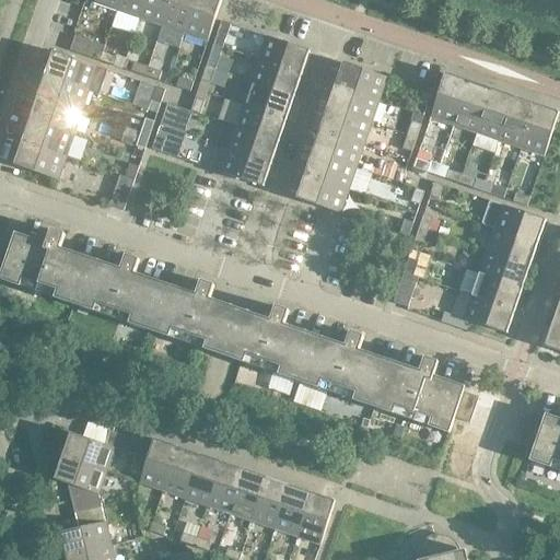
[(94,0),(94,3),(117,11),(120,0),(94,0)]
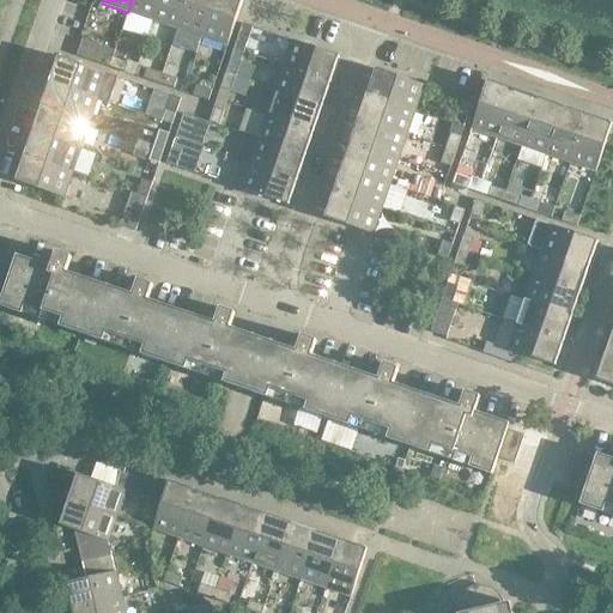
[(159,0),(132,0),(128,12),(152,20),(159,0)]
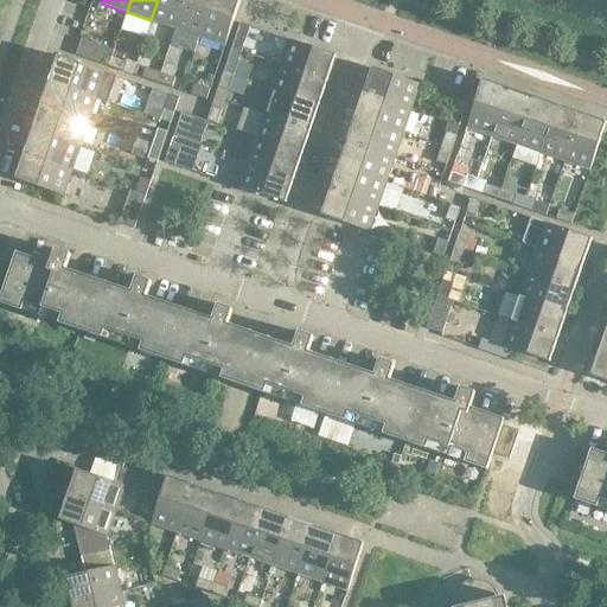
[(185,0),(158,0),(151,20),(176,29),(185,0)]
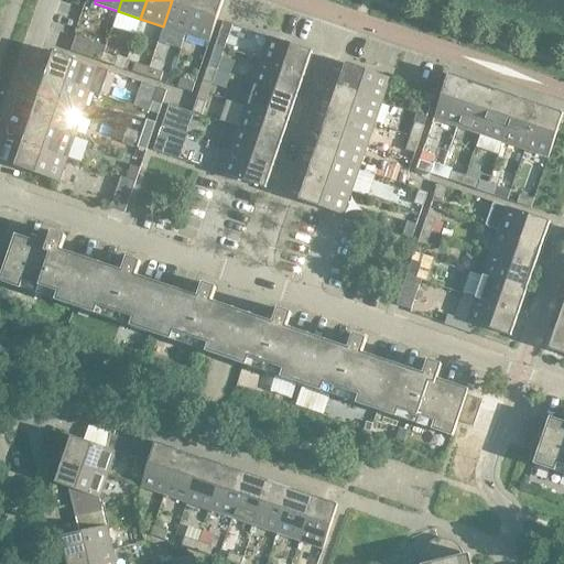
[(196,0),(172,0),(163,26),(185,34),(196,0)]
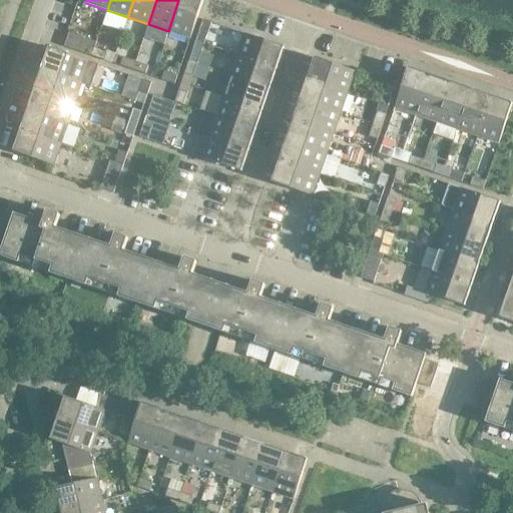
[(202,0),(178,0),(168,31),(190,38),(202,0)]
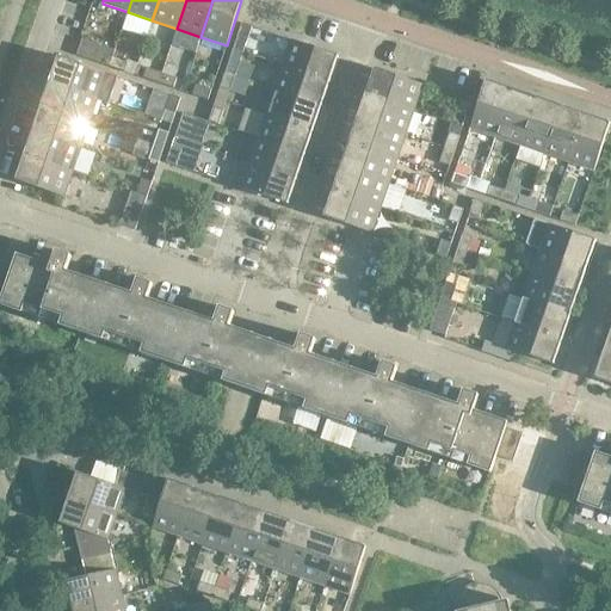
[(252,28),(242,24),(236,39),(247,43),(252,28)]
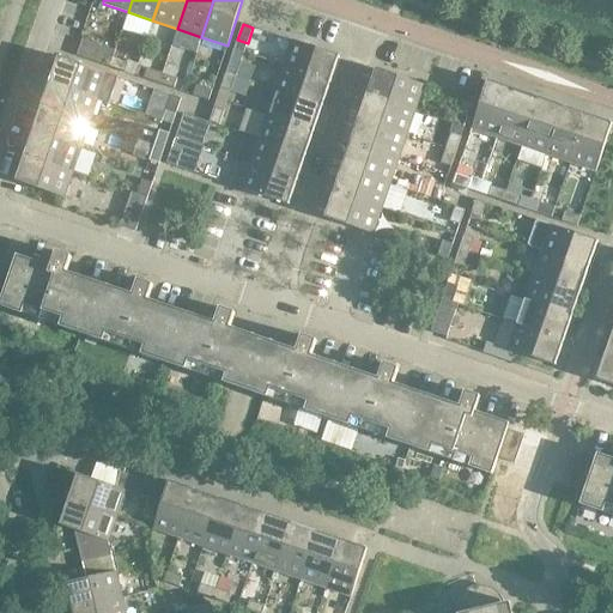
[(115,52),(82,41),(77,56),(109,67),(113,58),(115,52)]
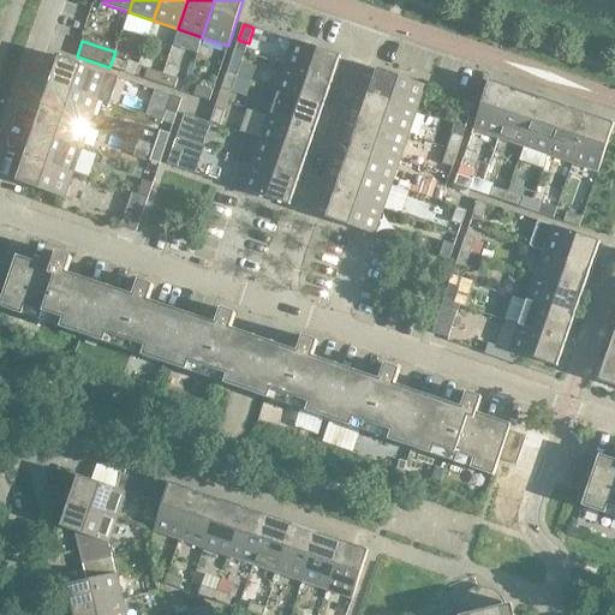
[(340,58),(292,41),(284,66),(332,83),(340,58)]
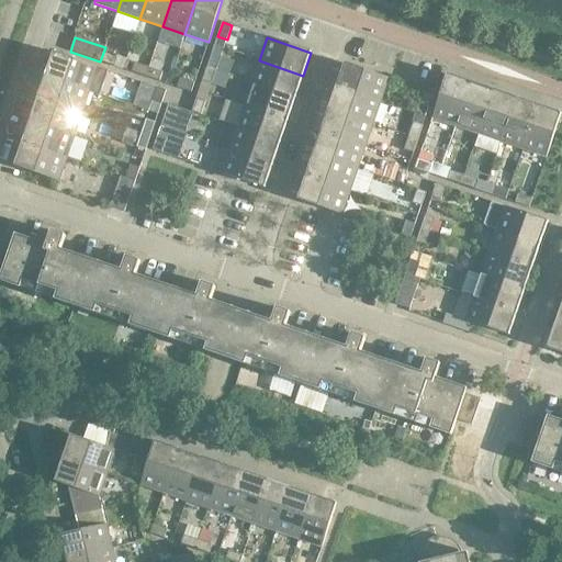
[(54,53),(46,76),(89,91),(98,68),(54,53)]
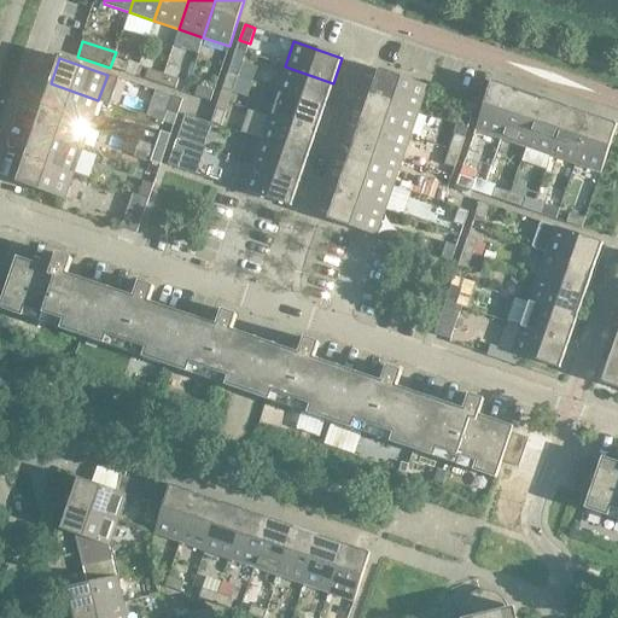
[(114,58),(110,68),(126,73),(129,63),(114,58)]
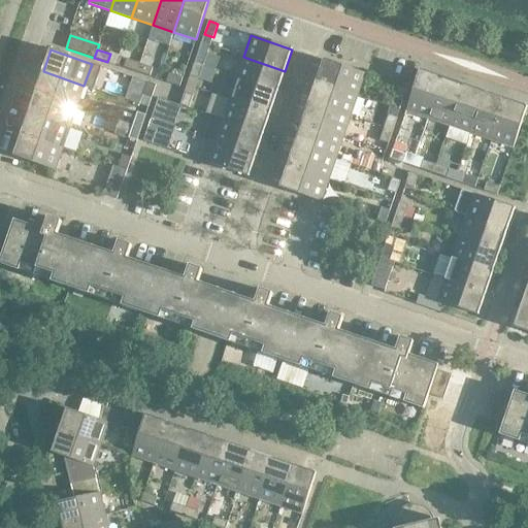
[(207,54),(199,51),(194,64),(203,66),(207,54)]
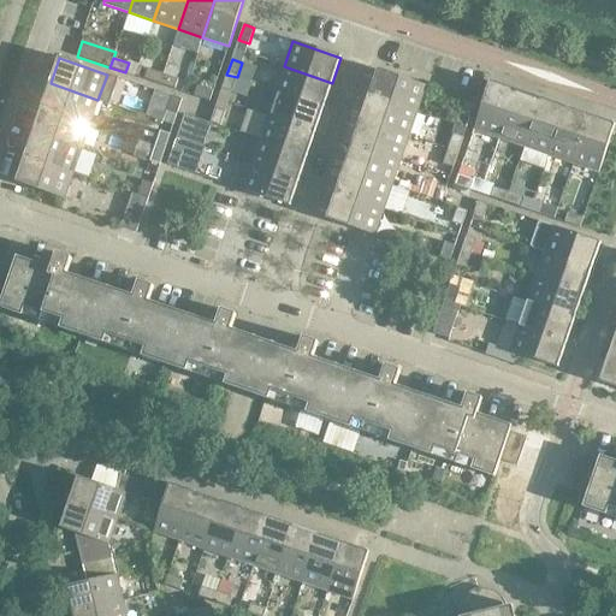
[(332,83),(284,66),(276,92),(324,107),(332,83)]
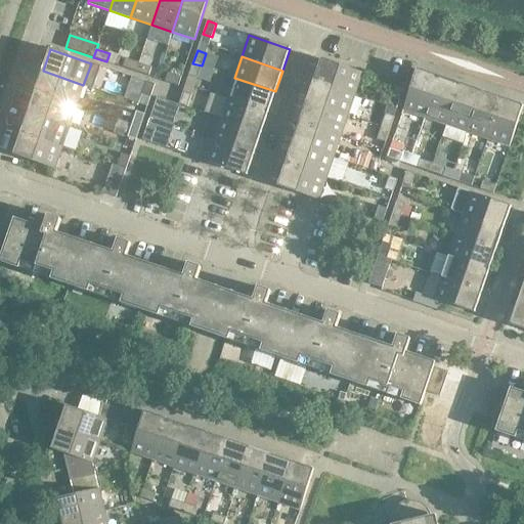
[(125,58),(123,68),(135,72),(138,63),(125,58)]
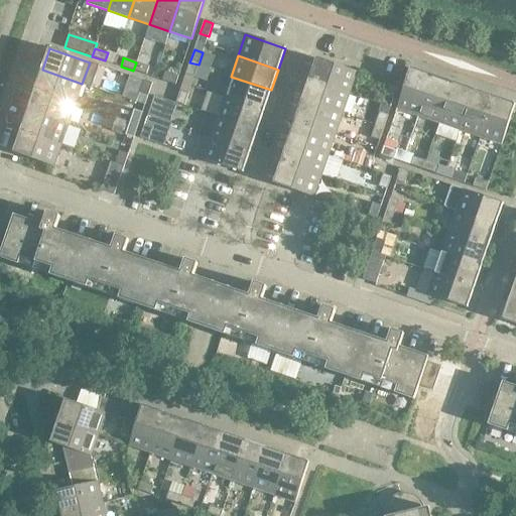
[(316,58),(309,80),(349,94),(357,73),(316,58)]
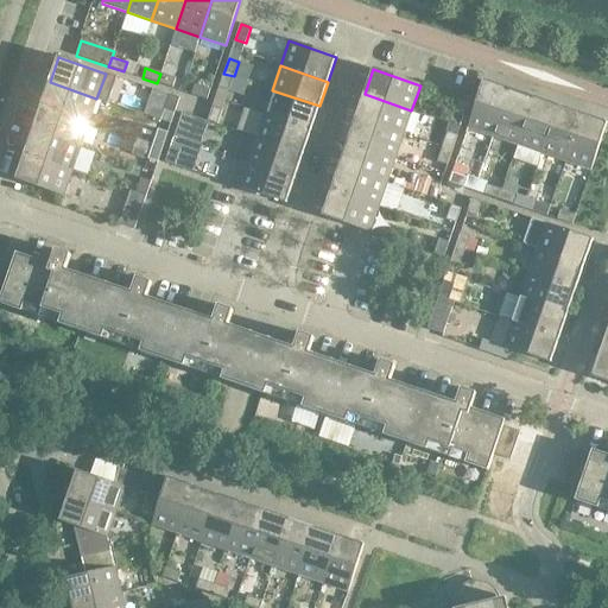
[(176,78),(160,74),(157,83),(172,89),(176,78)]
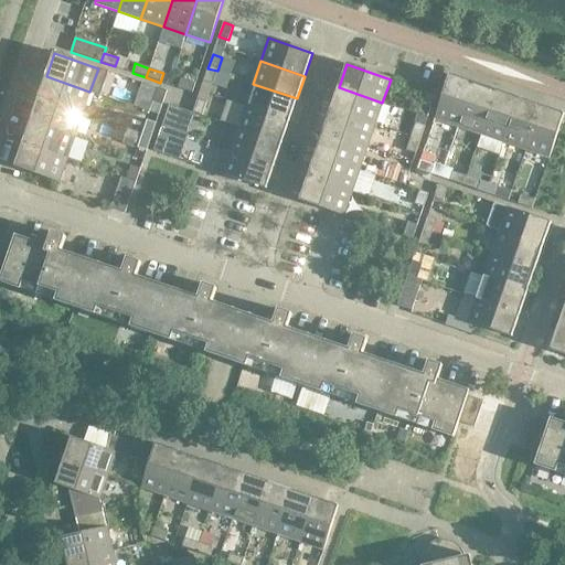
[(217,71),(208,68),(203,82),(212,85),(217,71)]
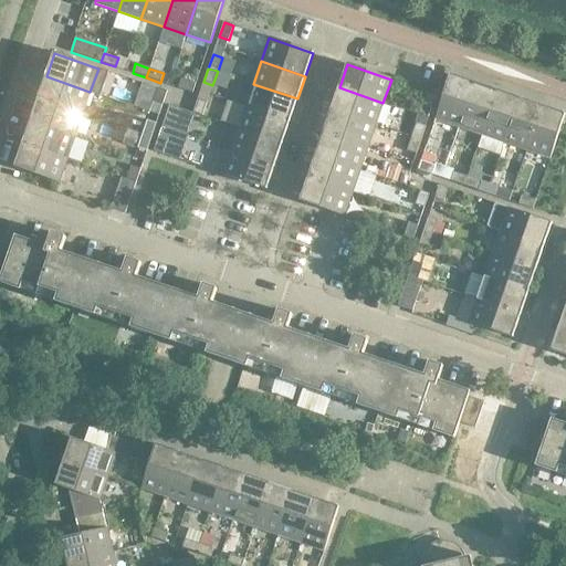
[(450,75),(448,82),(442,97),(435,119),(459,127),(473,84),(450,75)]
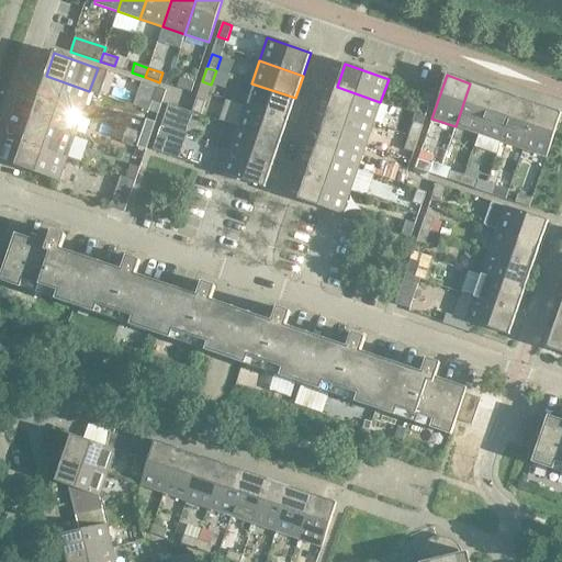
[(89,91),(46,76),(38,99),(81,113),(89,91)]
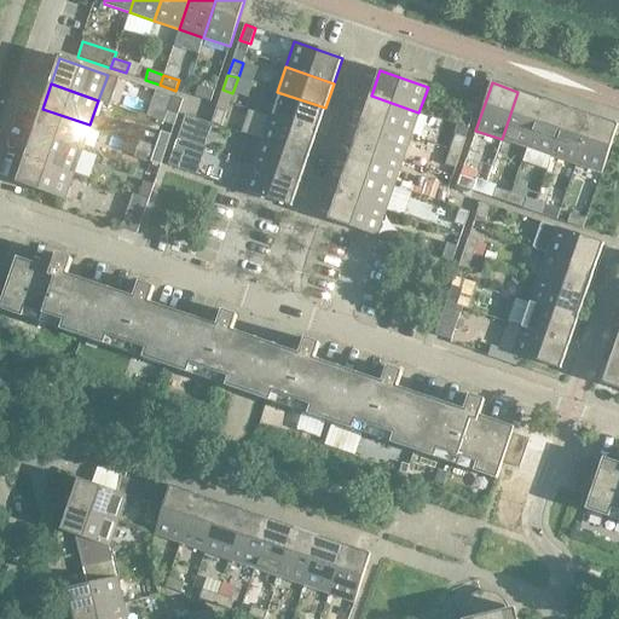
[(198,87),(195,97),(210,102),(214,92),(198,87)]
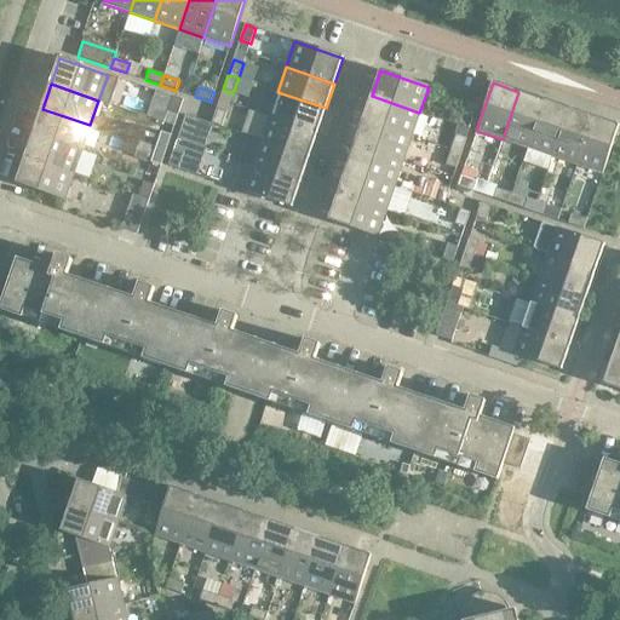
[(326,108),(277,92),(269,116),(317,133),(326,108)]
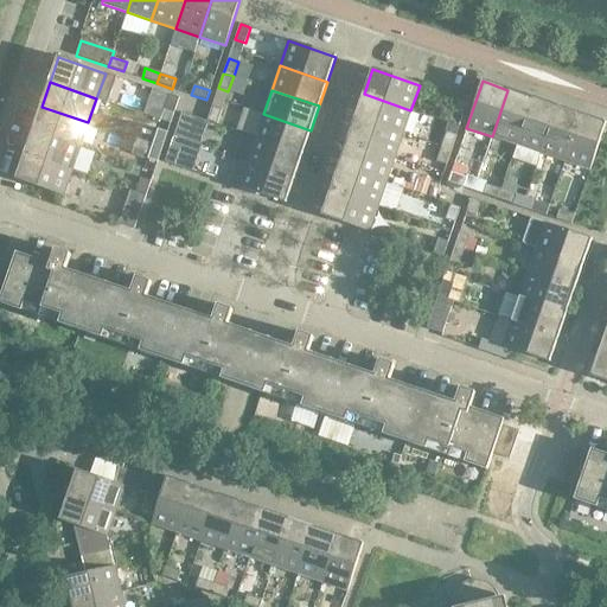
[(532,98),(508,90),(492,136),(516,145),(532,98)]
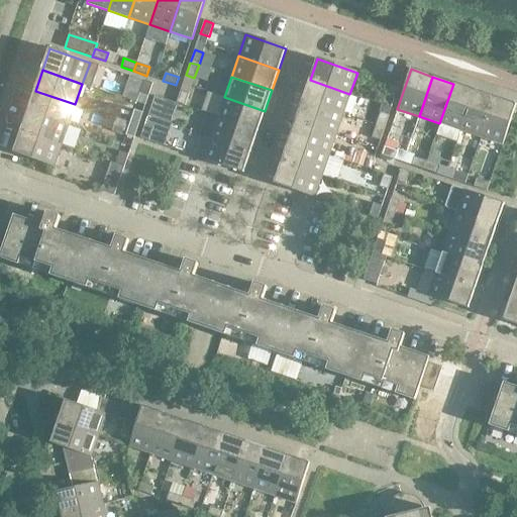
[(349,94),(310,80),(303,101),(342,114),(349,94)]
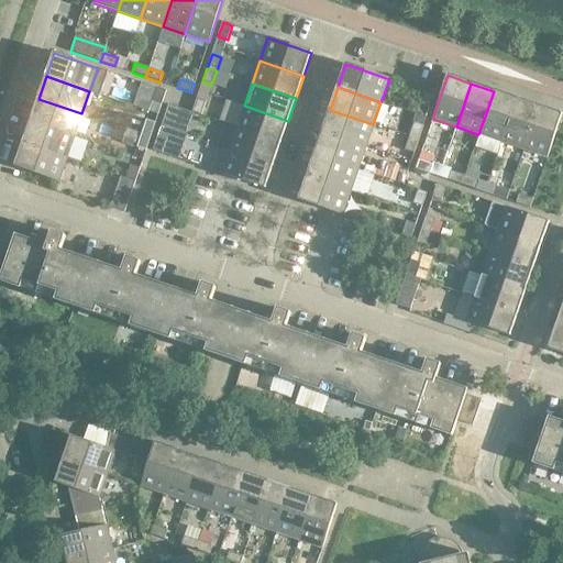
[(166,91),(157,88),(152,102),(161,106),(166,91)]
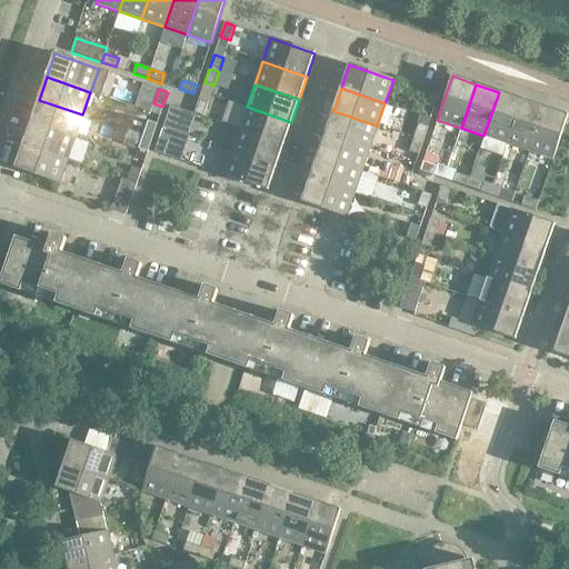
[(439,96),(429,92),(425,107),(433,110),(439,96)]
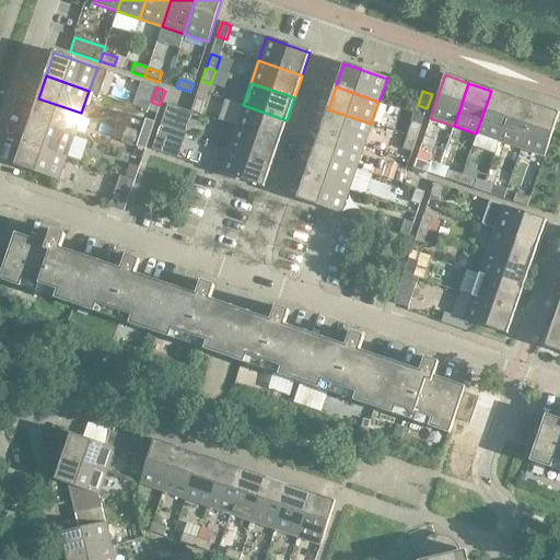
[(513,98),(491,91),(476,133),(499,141),(513,98)]
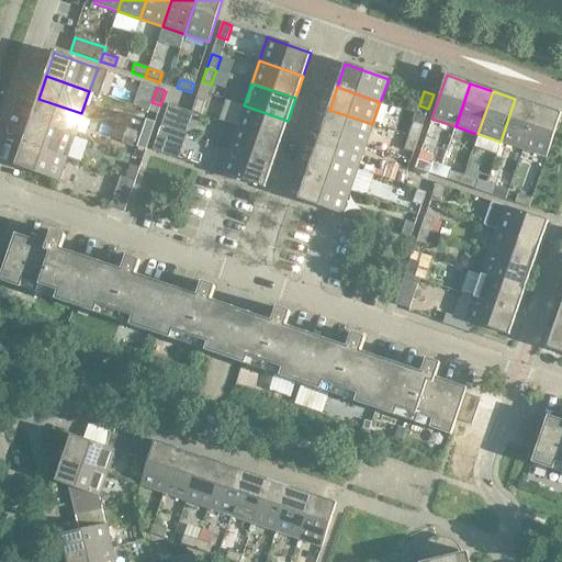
[(81,113),(38,99),(31,121),(74,136),(81,113)]
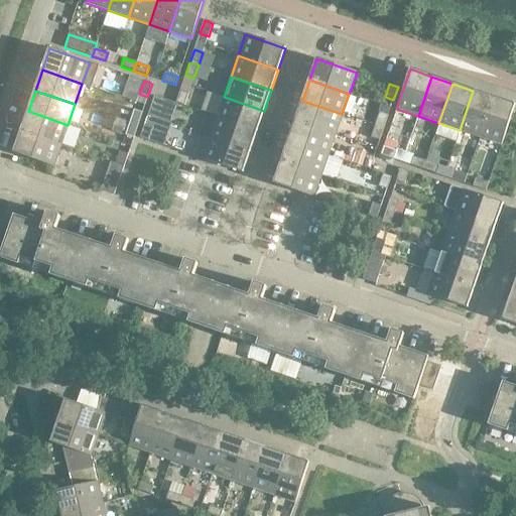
[(188,93),(180,91),(175,103),(184,106),(188,93)]
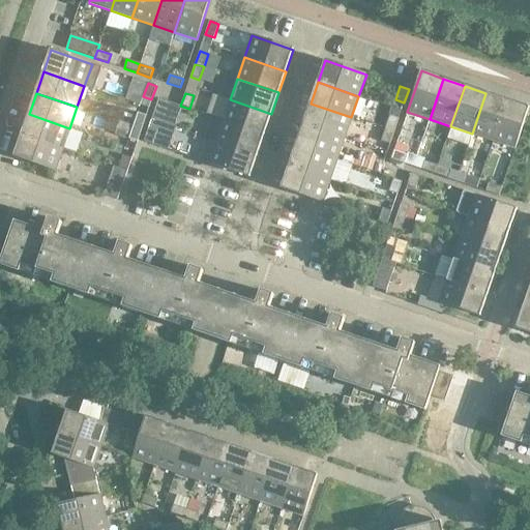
[(507,99),(486,93),(472,134),(493,141),(507,99)]
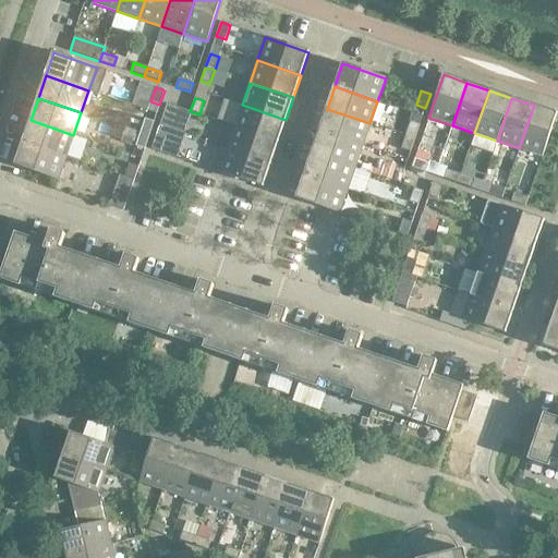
[(167,104),(162,118),(171,121),(176,107),(167,104)]
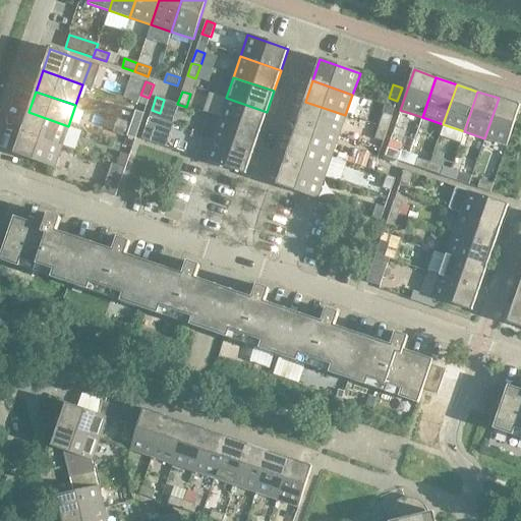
[(267,112),(226,98),(219,119),(259,132),(267,112)]
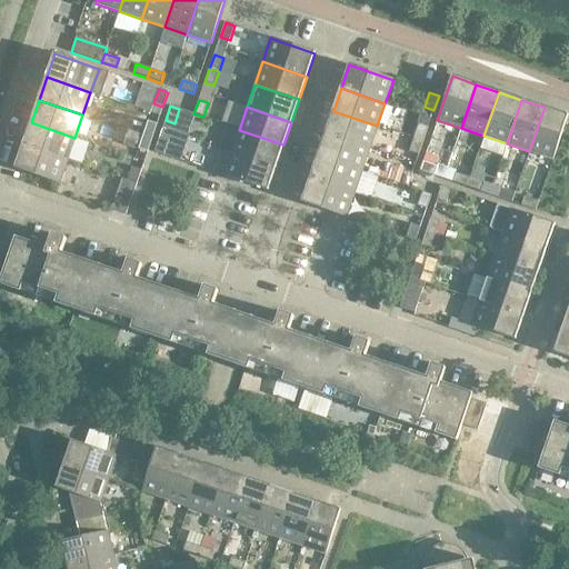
[(568,116),(545,107),(529,151),(552,159),(568,116)]
